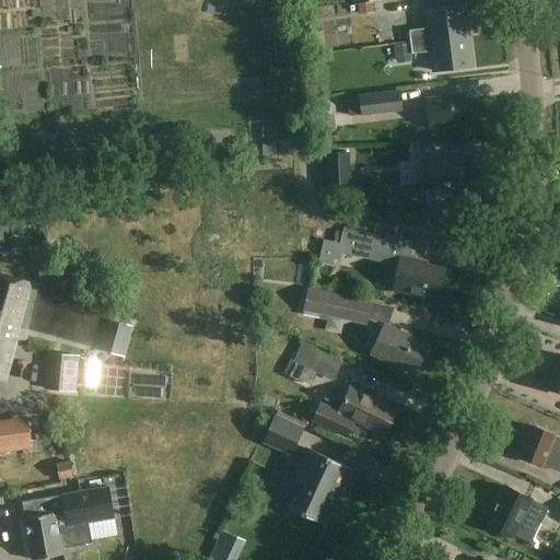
[(429,28),(409,31),(411,42),(468,35),(465,4),(426,9),(429,28)]
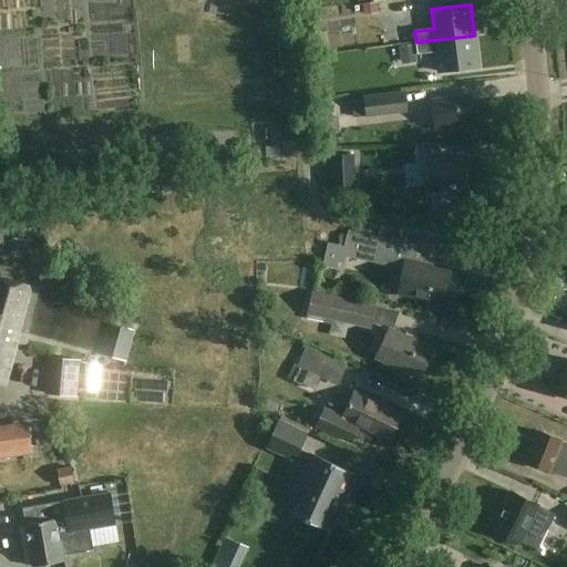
[(474,35),(416,42),(418,54),(436,52),(439,72),(478,68),(474,35)]
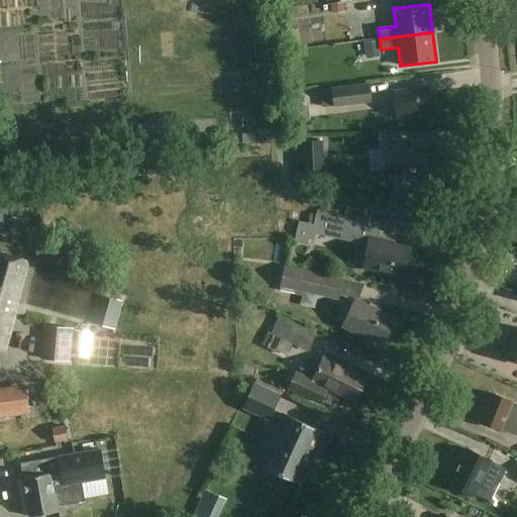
[(373,102),(371,85),(331,89),(333,106),(373,102)]
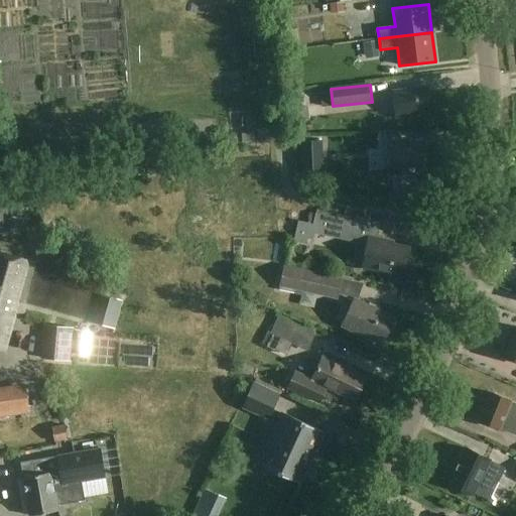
[(430,114),(426,86),(392,91),(396,118),(430,114)]
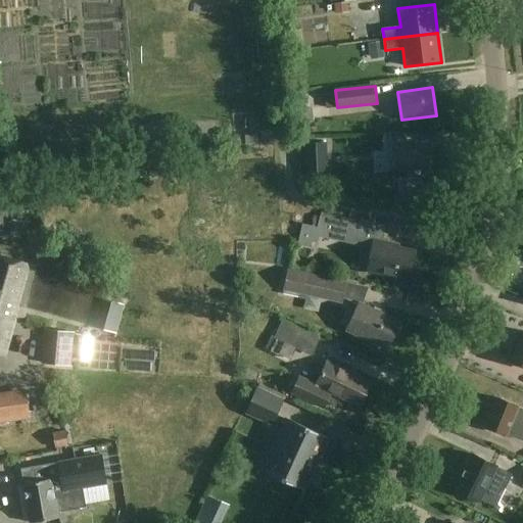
[(386,157),(385,139),(355,141),(358,159),(386,157)]
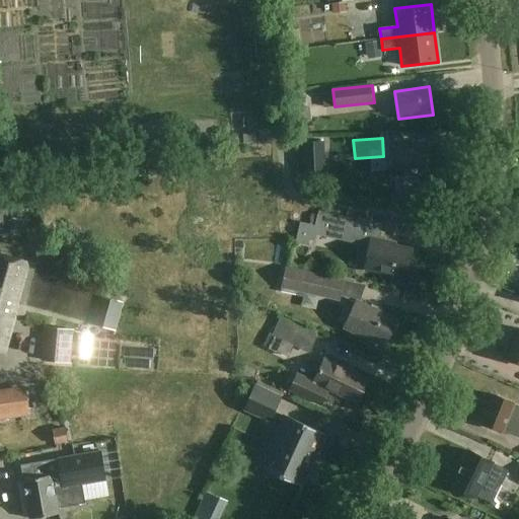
[(429,174),(428,145),(392,147),(393,176),(429,174)]
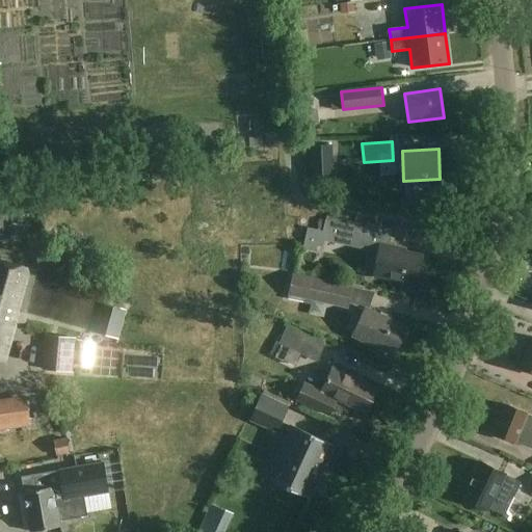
[(368,229),(337,222),(336,230),(323,227),(322,232),(309,229),(304,248),(316,250),(317,245),(323,246),(324,240),(363,249),(368,229)]
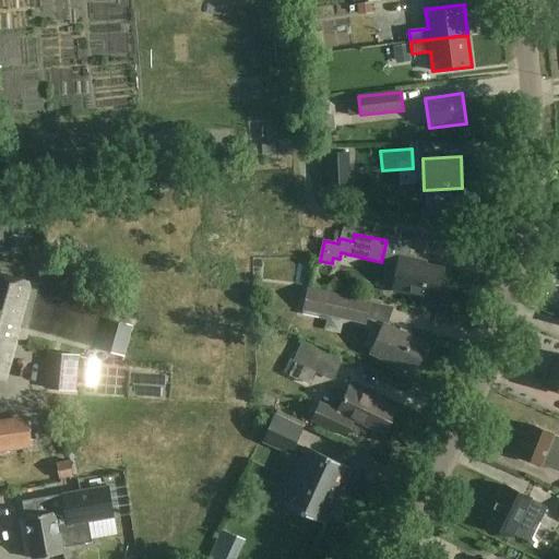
[(443,269),(399,259),(392,289),(437,299),(443,269)]
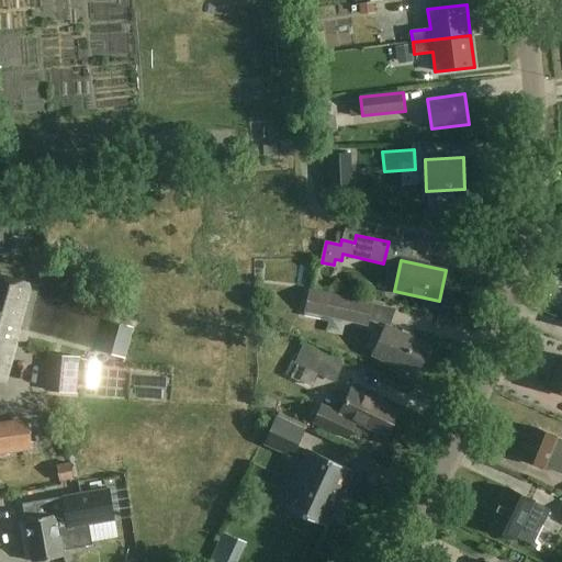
[(32,283),(0,274),(0,381),(6,383),(17,344),(15,343),(32,283)]
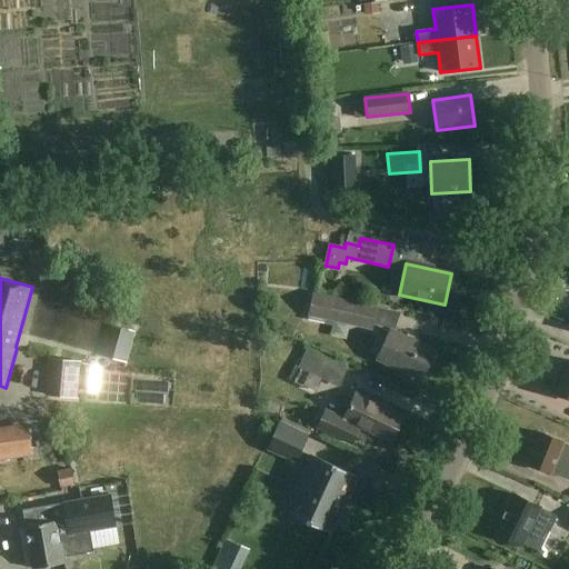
[(309,315),(335,320),(350,322),(372,328),(378,305),(315,292),(309,315)]
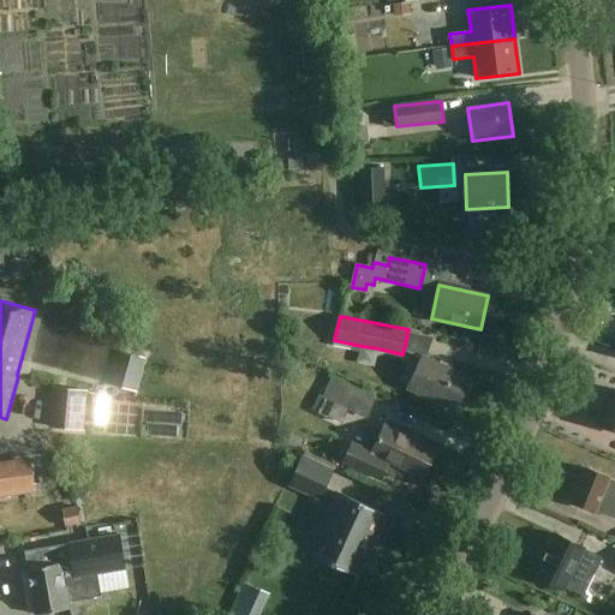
[(470,377),(422,356),(406,389),(454,411),(461,395),(466,396),(472,383),(469,381),(470,377)]
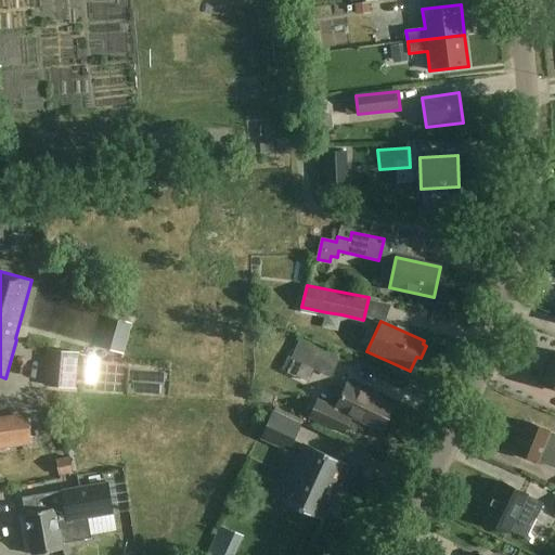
[(340,359),(299,340),(291,359),(294,361),(288,373),(308,382),(314,370),(332,377),(340,359)]
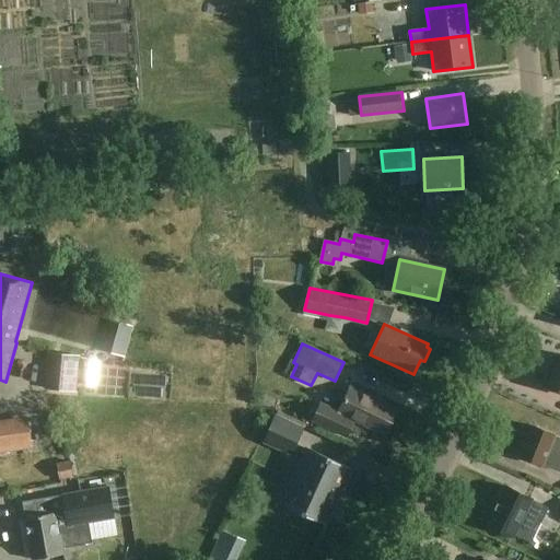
[(80,358),(48,354),(45,389),(77,392),(80,358)]
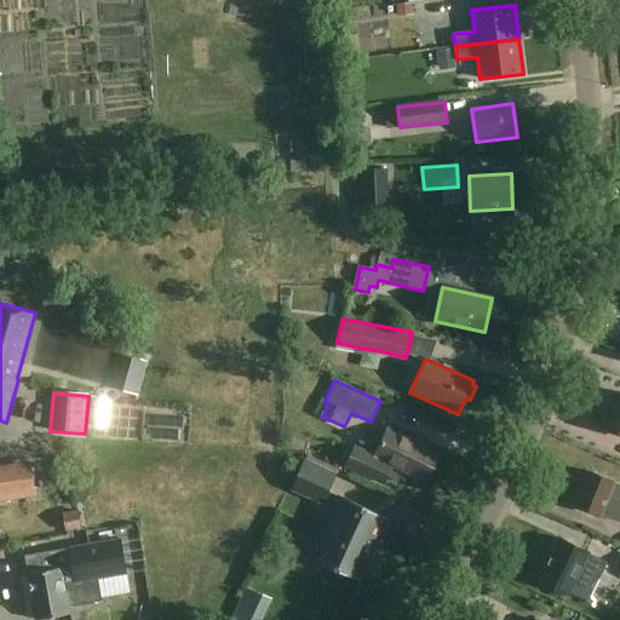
[(619,395),(607,430),(619,435),(619,395)]
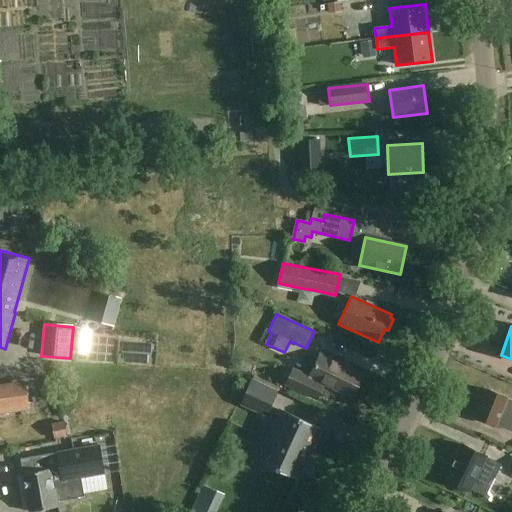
[(363,373),(320,353),(309,376),(294,369),(286,385),(316,400),(323,385),(351,398),(363,373)]
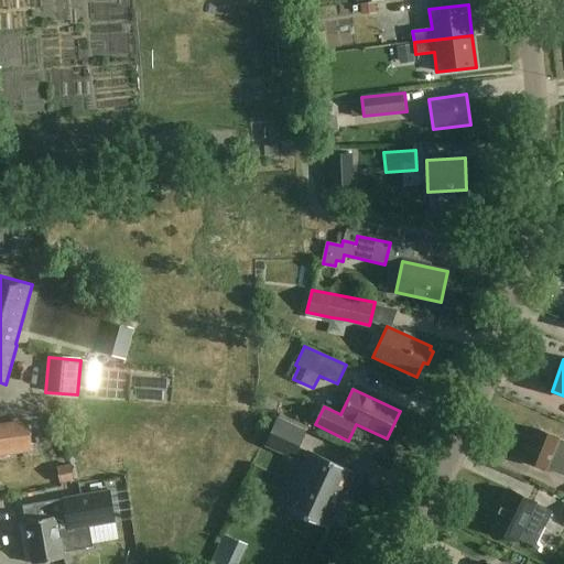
[(306,431),(278,419),(266,446),(294,458),(306,431)]
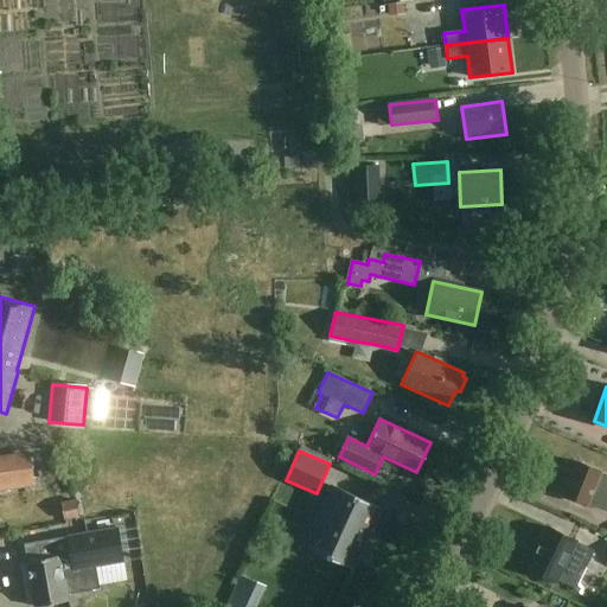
[(0,491),(34,486),(31,453),(0,457),(0,491)]
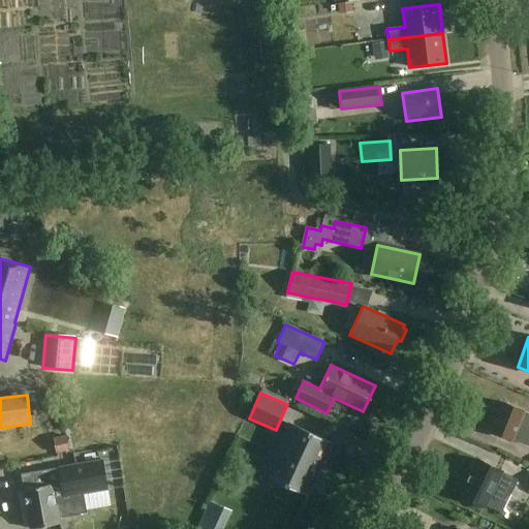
[(523,410),(502,402),(491,431),(511,439),(528,445),(528,413),(523,411),(523,410)]
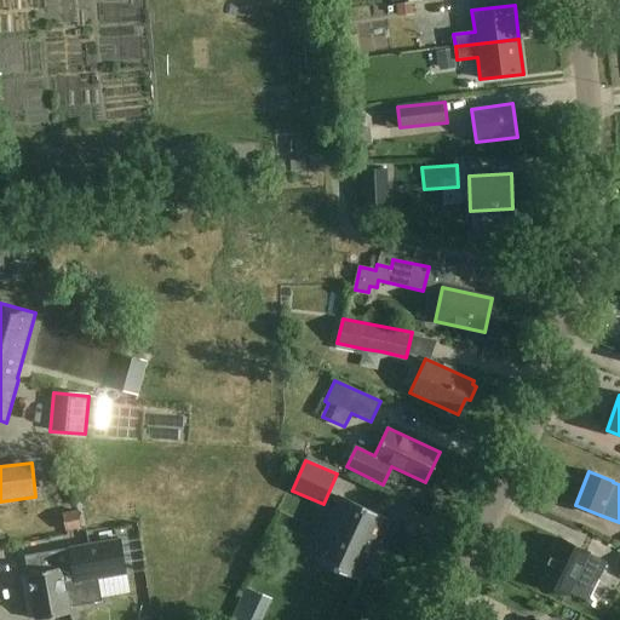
[(389,520),(340,498),(334,512),(346,518),(337,538),(326,533),(319,546),(331,552),(325,566),(361,583),(389,520)]
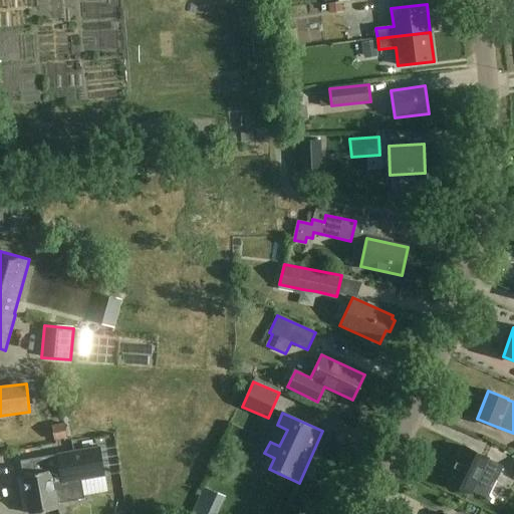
[(105,451),(103,439),(72,445),(73,452),(20,461),(29,513),(58,509),(56,495),(81,491),(79,480),(104,476),(103,474),(116,472),(112,450),(105,451)]
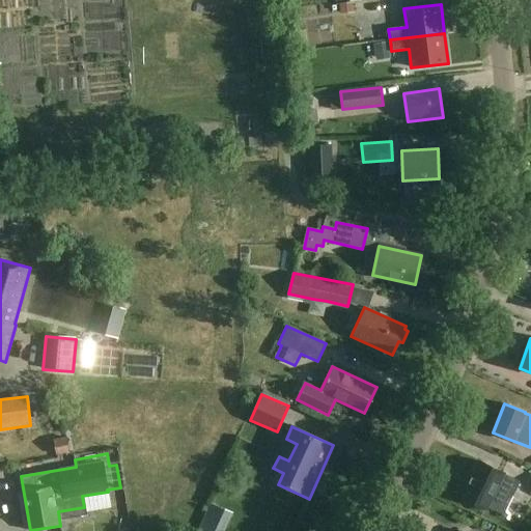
[(503,472),(481,462),(463,498),(484,509),(486,506),(503,514),(520,481),(502,473),(503,472)]
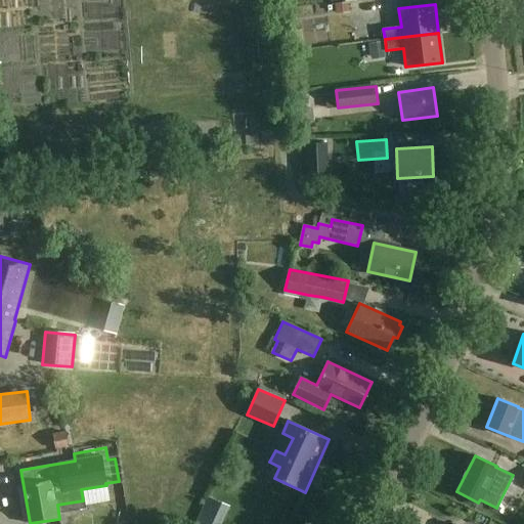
[(201,512),(194,523),(221,523),(223,521),(201,512)]
